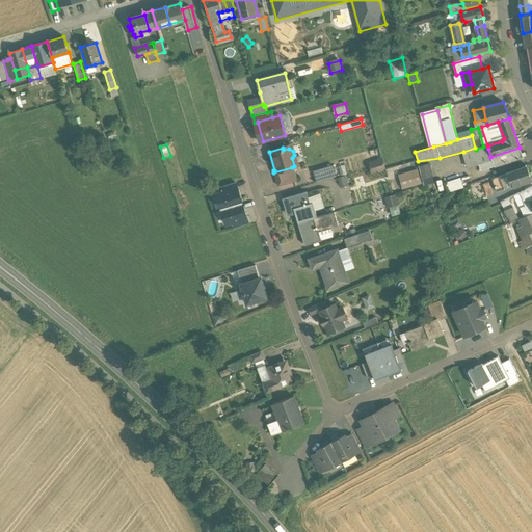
[(475,148),(463,152),(468,167),(478,164),(475,153),(477,152),(476,149),(476,150),(475,148)]
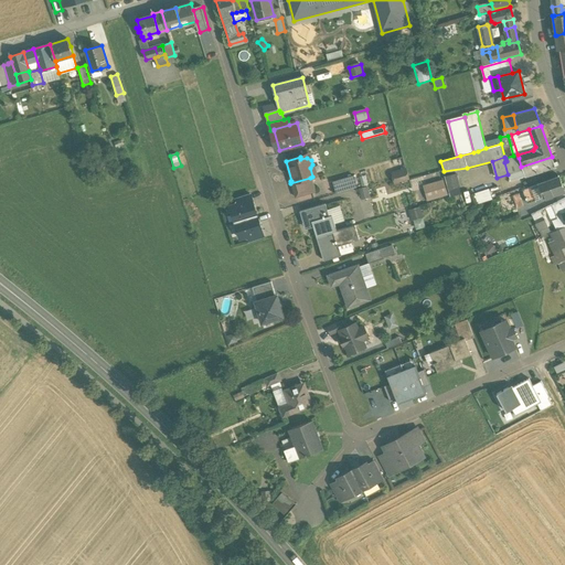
[(552,157),(521,167),(523,170),(524,177),(550,168),(550,169),(551,169),(551,168),(555,167),(552,157)]
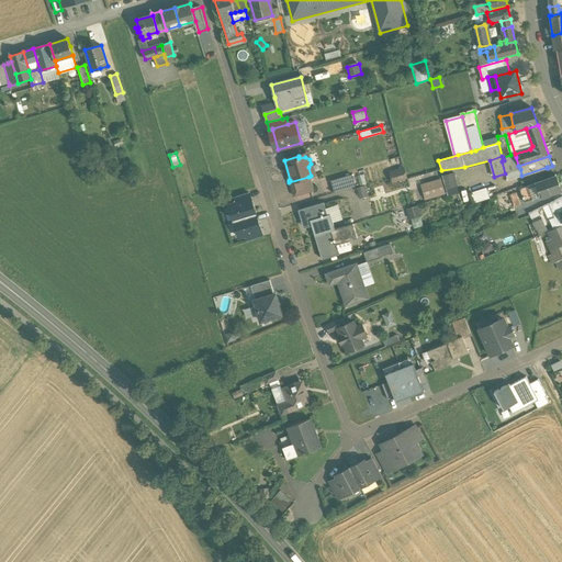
[(504,160),(502,161),(505,173),(520,169),(518,166),(516,157),(513,158),(504,160)]
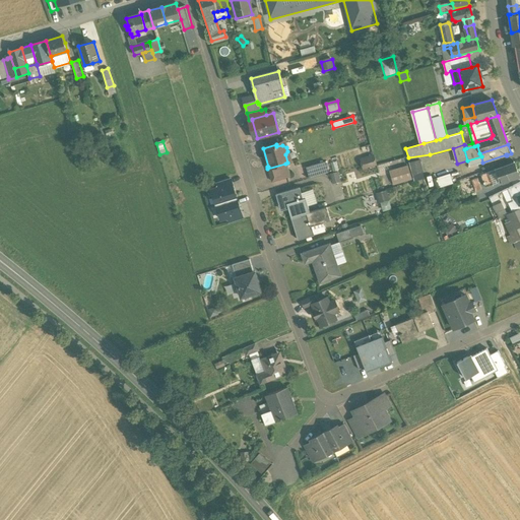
[(373,155),(361,159),(364,170),(376,166),(373,155)]
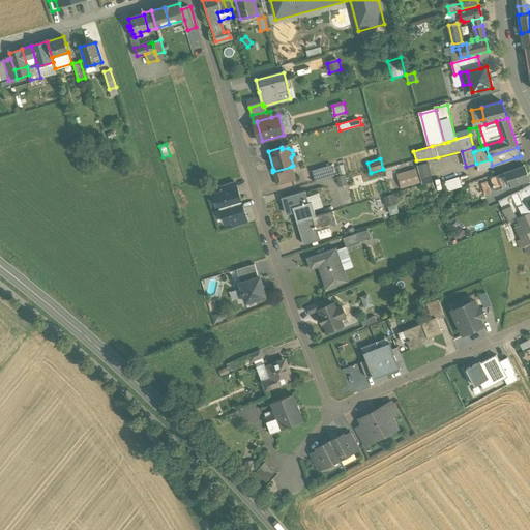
[(429,165),(418,168),(422,184),(434,182),(429,165)]
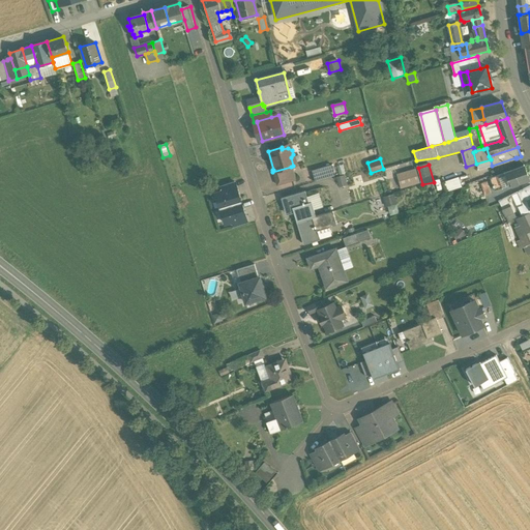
[(524,165),(505,171),(506,173),(510,186),(529,179),(524,165)]
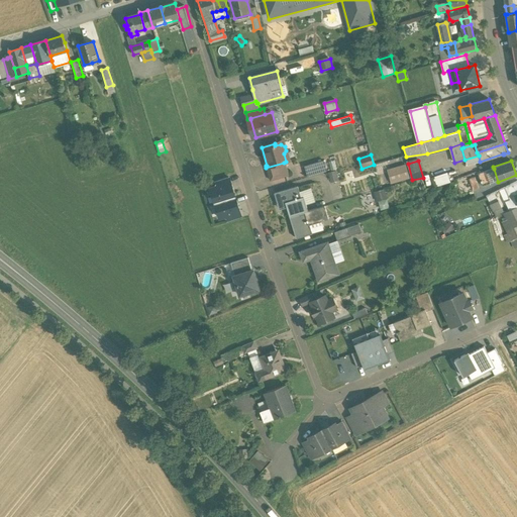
[(309,177),(328,172),(325,162),(306,167),(309,177)]
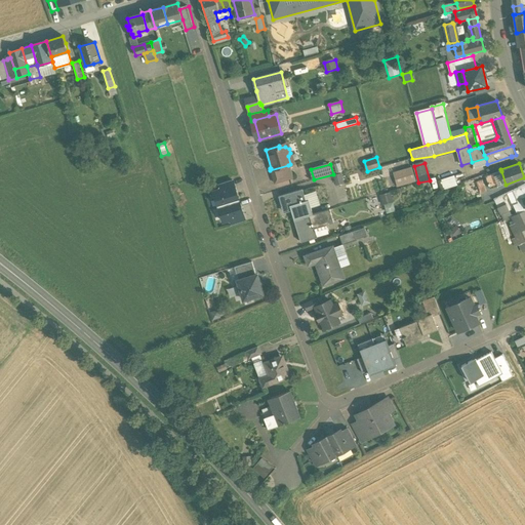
[(288,165),(270,170),(274,184),(292,177),(288,165)]
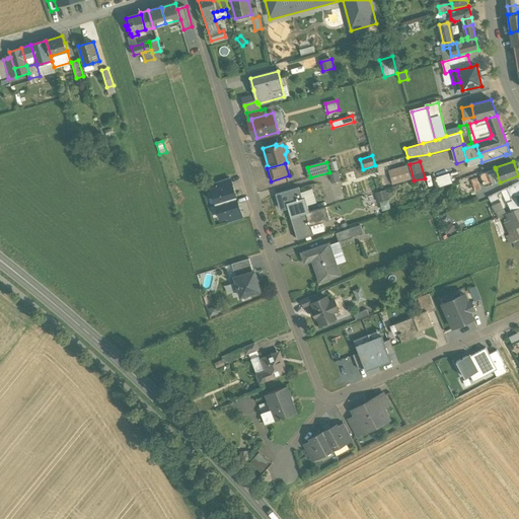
[(411,179),(406,165),(389,170),(393,184),(411,179)]
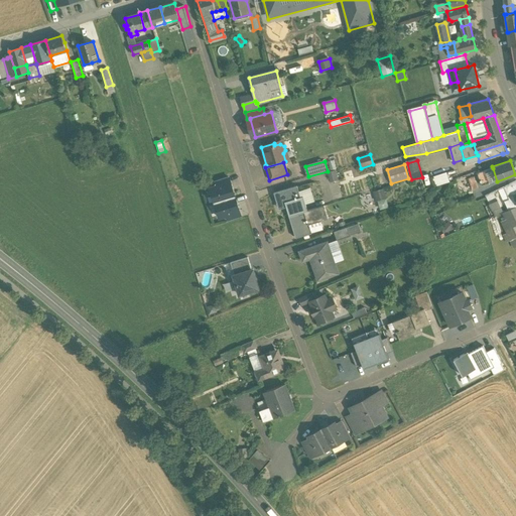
[(493,168),(478,174),(483,186),(497,181),(493,168)]
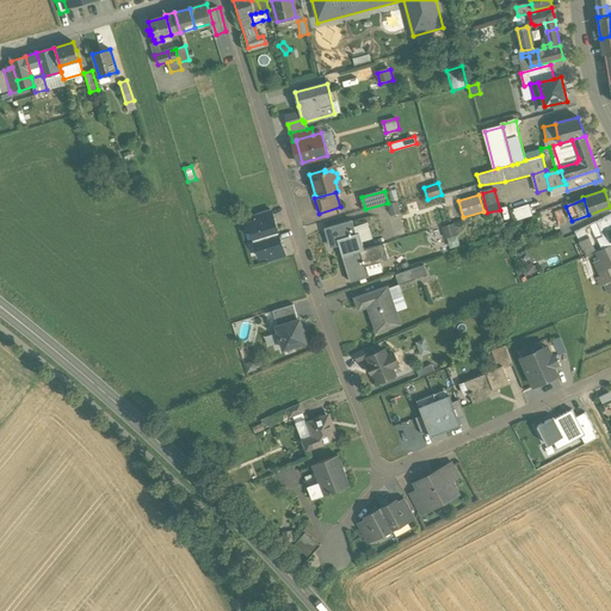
[(514,222),(534,215),(530,205),(511,213),(514,222)]
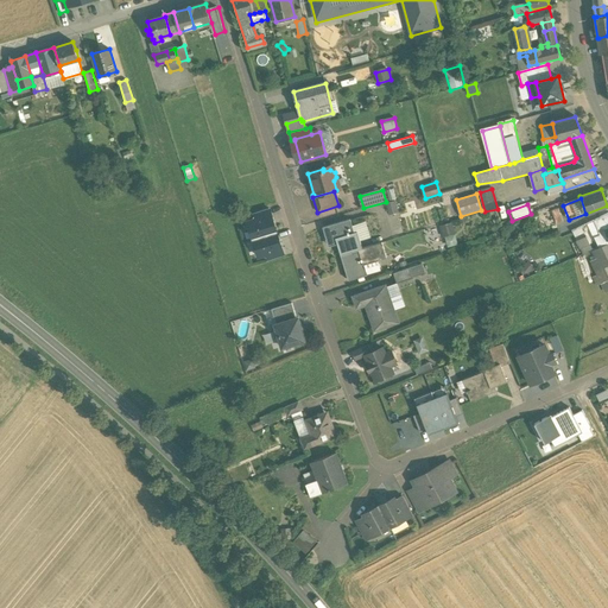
[(268,208),(253,213),(255,220),(271,215),(268,208)]
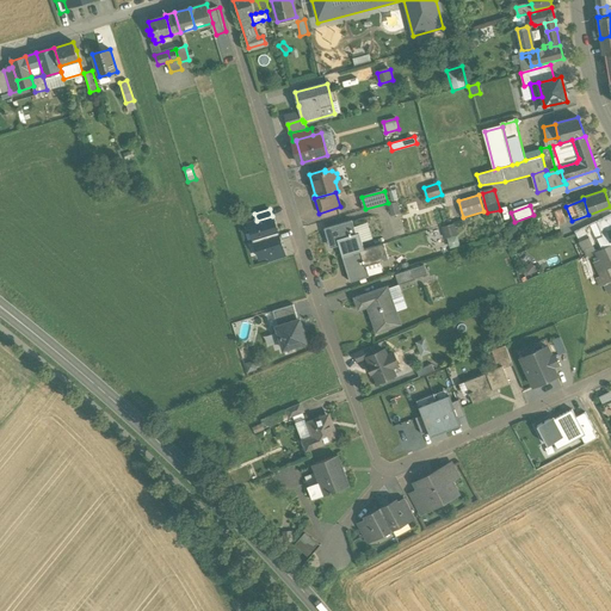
[(561,210),(554,213),(560,226),(566,223),(561,210)]
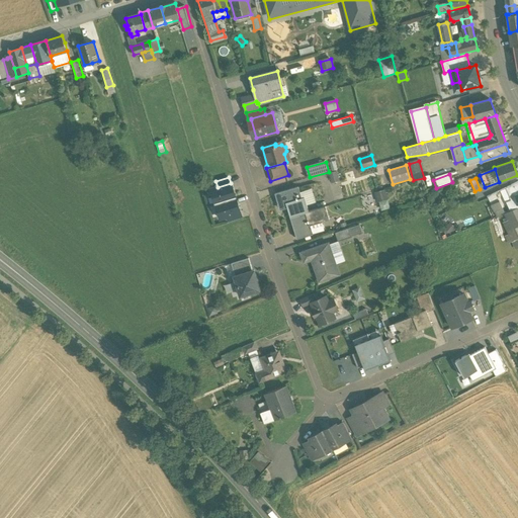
[(517,181),(506,188),(510,198),(515,196),(515,195),(517,193),(517,181)]
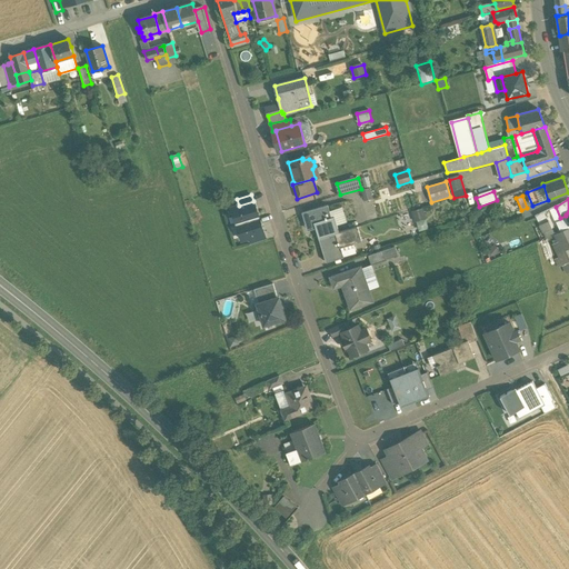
[(239,206),(231,208),(237,225),(259,217),(253,201),(239,206)]
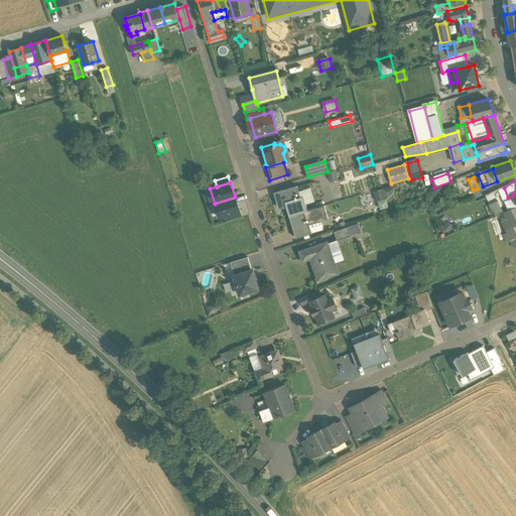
[(297,185),(274,192),(277,205),(289,202),(290,206),(286,207),(289,217),(294,215),(307,211),(303,197),(300,198),(297,185)]
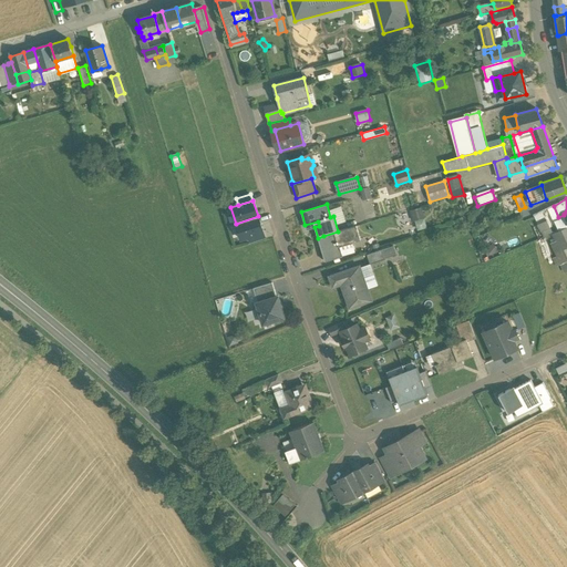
[(424,219),(422,209),(412,212),(414,222),(424,219)]
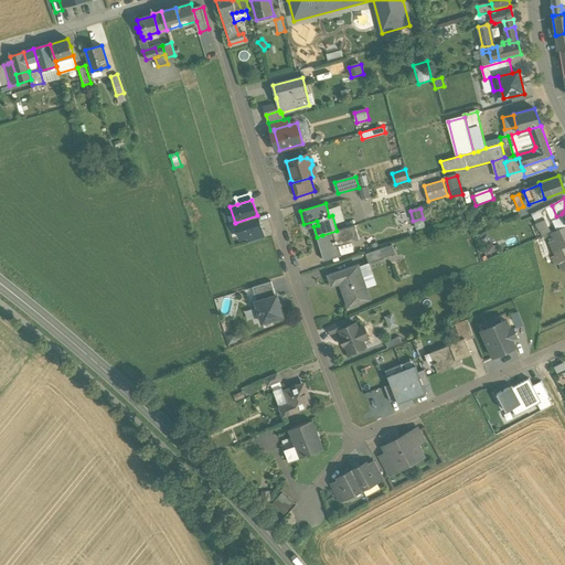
[(257,215),(235,223),(240,238),(247,236),(262,232),(257,215)]
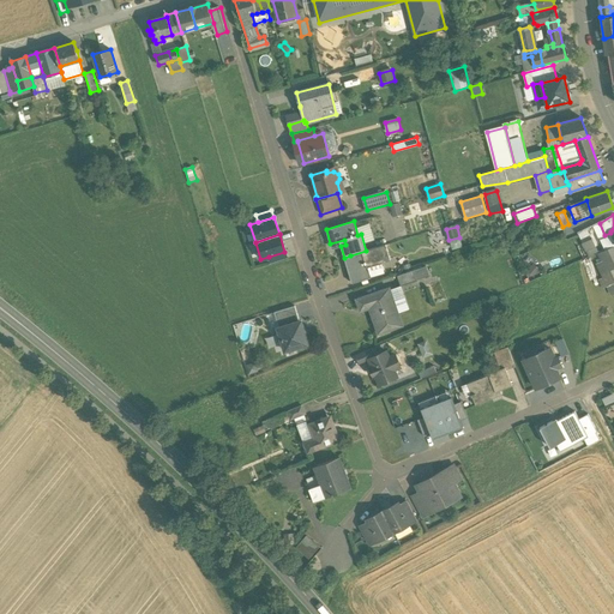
[(593,240),(583,245),(587,252),(596,247),(593,240)]
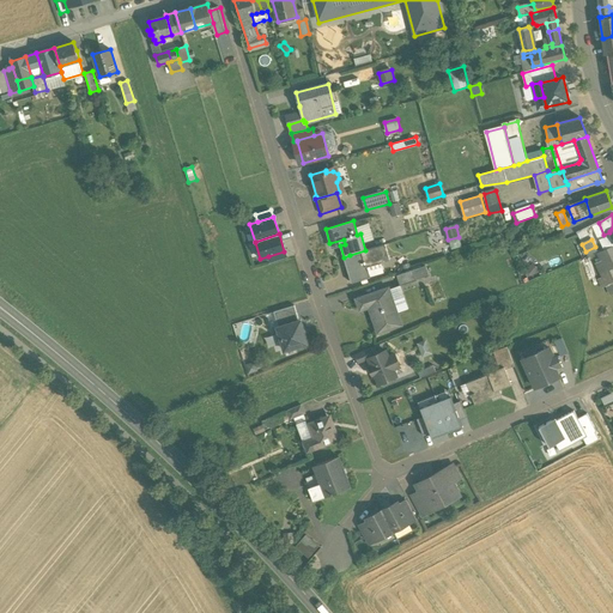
[(365,250),(350,255),(352,265),(346,267),(352,283),(370,278),(366,266),(389,260),(386,244),(365,250)]
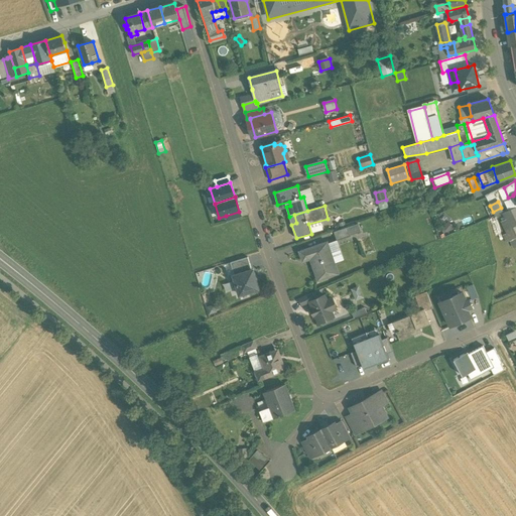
[(515,208),(504,214),(507,220),(511,228),(513,227),(515,225),(515,208)]
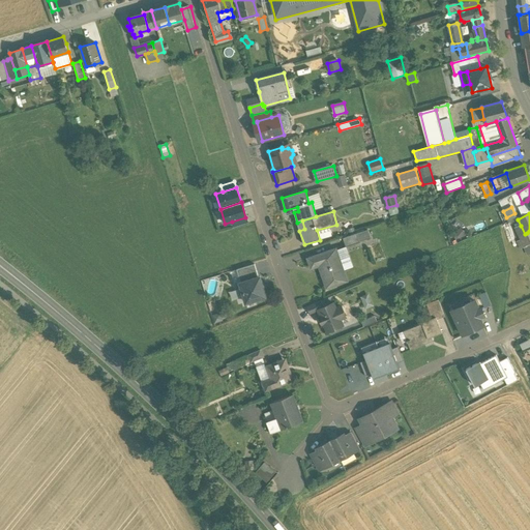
[(245,217),(232,222),(234,228),(246,224),(245,217)]
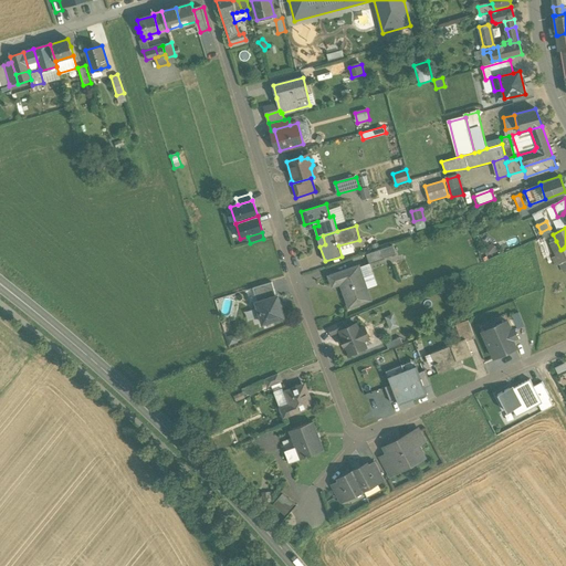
[(556,241),(551,244),(554,253),(561,250),(556,241)]
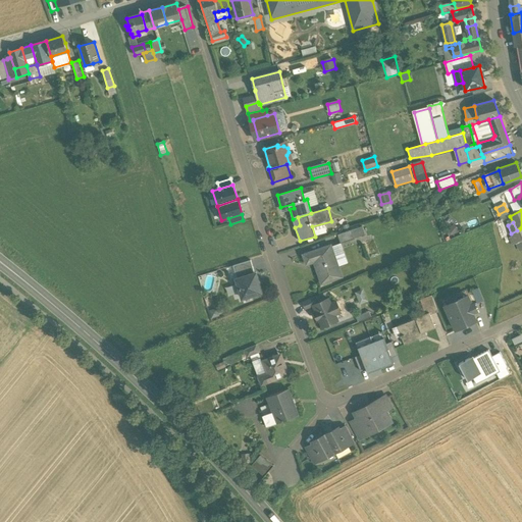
[(362,226),(338,235),(342,243),(365,235),(362,226)]
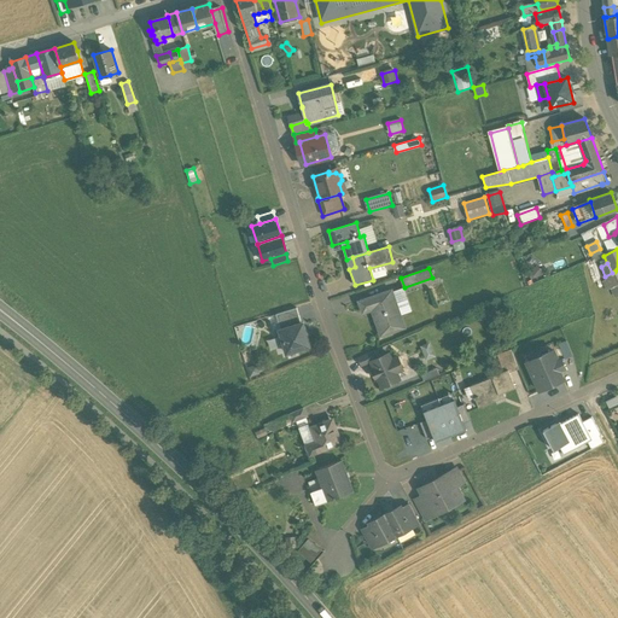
[(617,285),(617,280),(614,272),(612,273),(605,277),(607,280),(602,283),(606,291),(612,289),(617,285)]
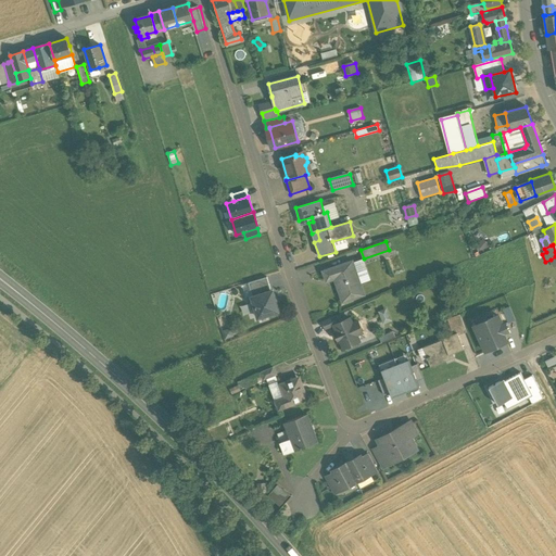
[(352,261),(323,270),(327,280),(335,278),(342,297),(352,293),(353,298),(364,293),(352,261)]
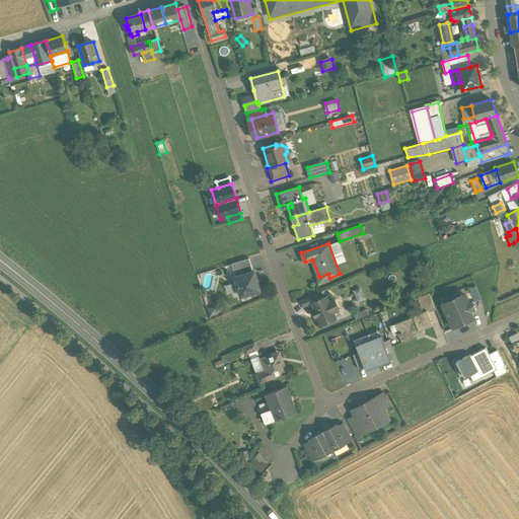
[(249,258),(232,264),(236,277),(253,271),(249,258)]
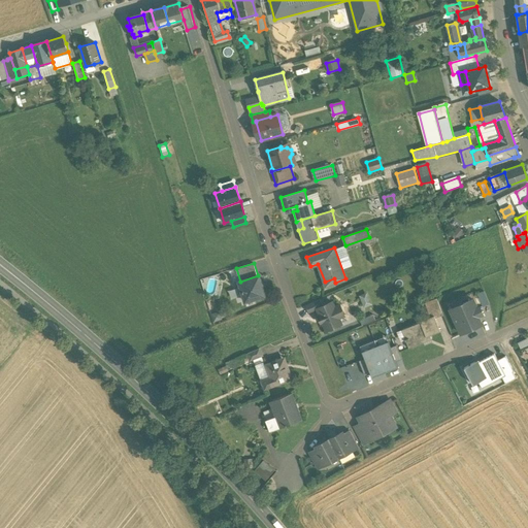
[(240,282),(238,282),(244,301),(265,295),(259,275),(258,275),(240,282)]
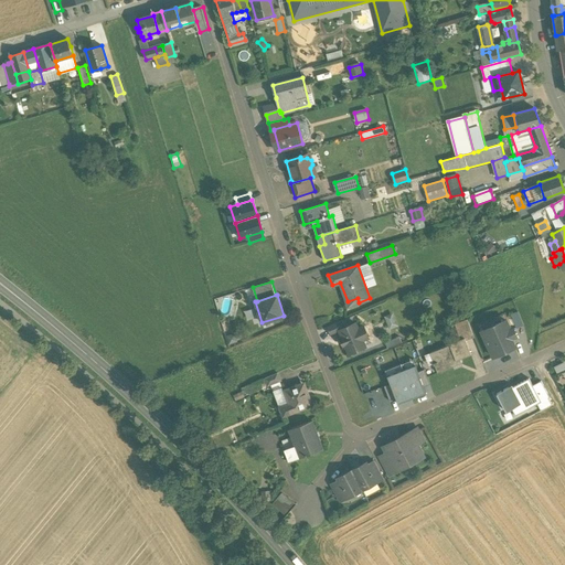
[(248,319),(257,317),(255,308),(246,310),(248,319)]
